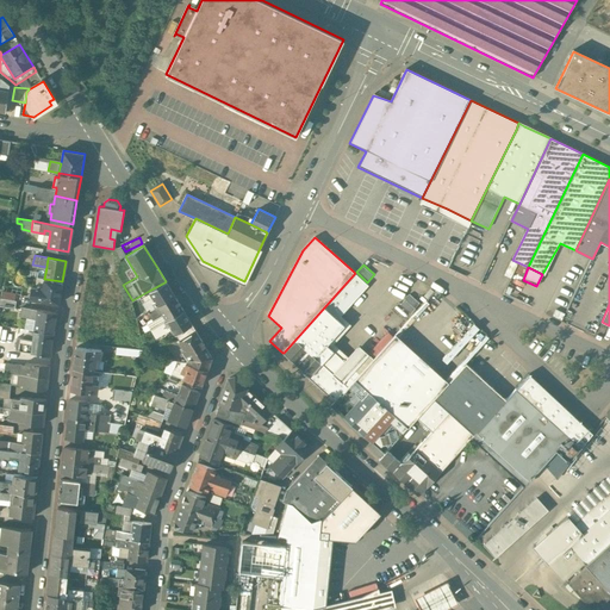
[(580,274),(568,268),(561,281),(574,287),(580,274)]
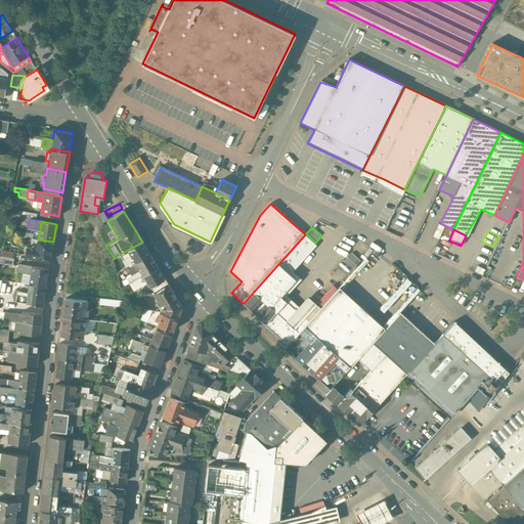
[(305,234),(278,264),(290,274),(316,245),(305,234)]
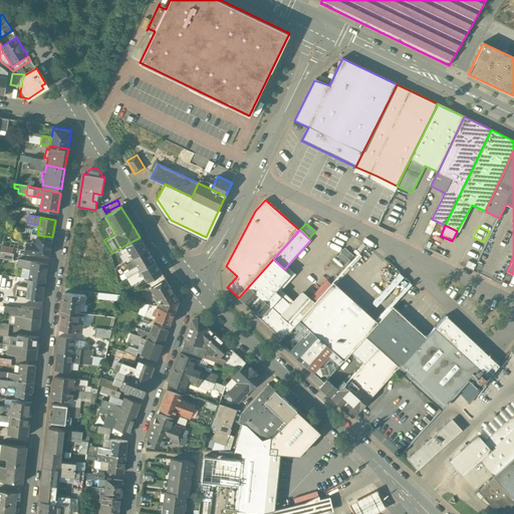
[(37,235),(36,234),(35,242),(33,254),(49,257),(52,237),(37,235)]
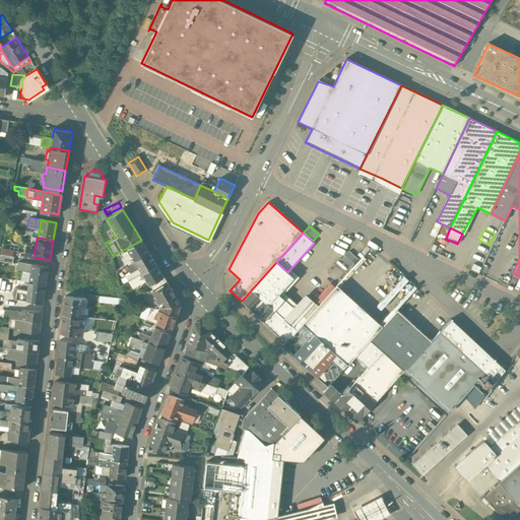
[(140,241),(127,248),(130,252),(121,258),(126,266),(148,252),(141,240),(140,241)]
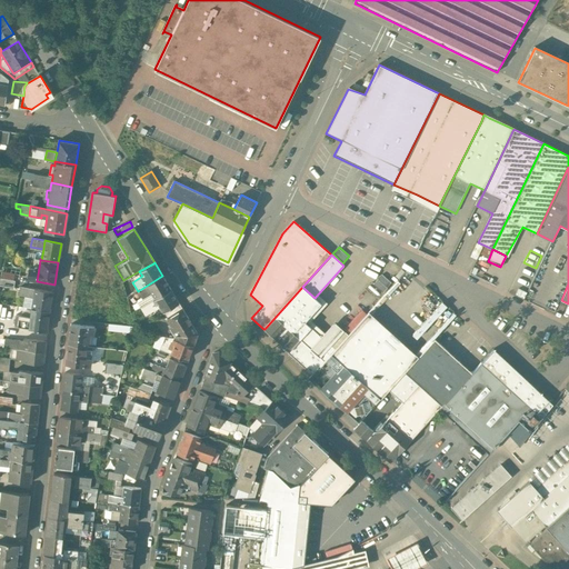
[(39,268),(29,267),(27,279),(37,281),(39,268)]
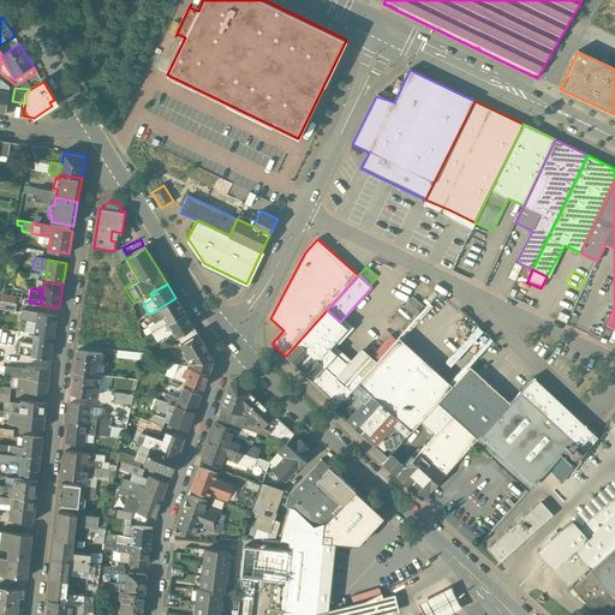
[(103,298),(85,296),(82,311),(101,315),(103,298)]
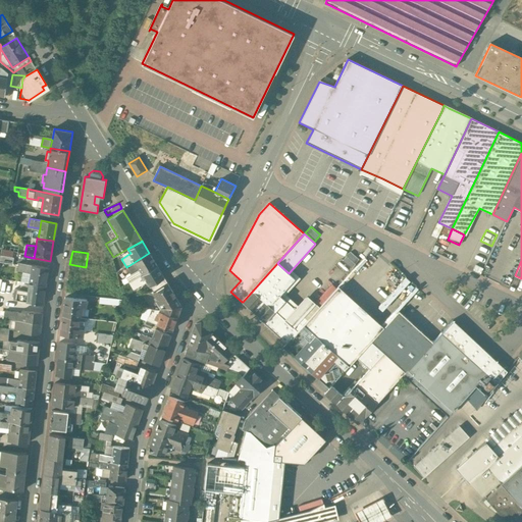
[(149,253),(126,267),(132,275),(141,269),(143,274),(156,265),(149,253)]
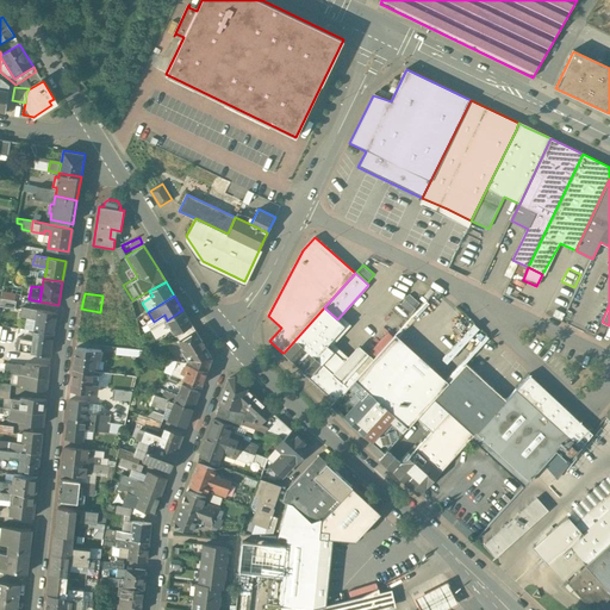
[(16,302),(1,299),(0,304),(0,306),(14,309),(16,302)]
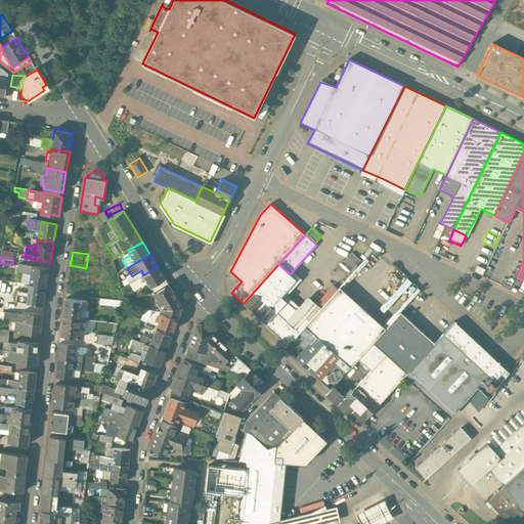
[(32,266),(18,264),(17,272),(31,274),(32,266)]
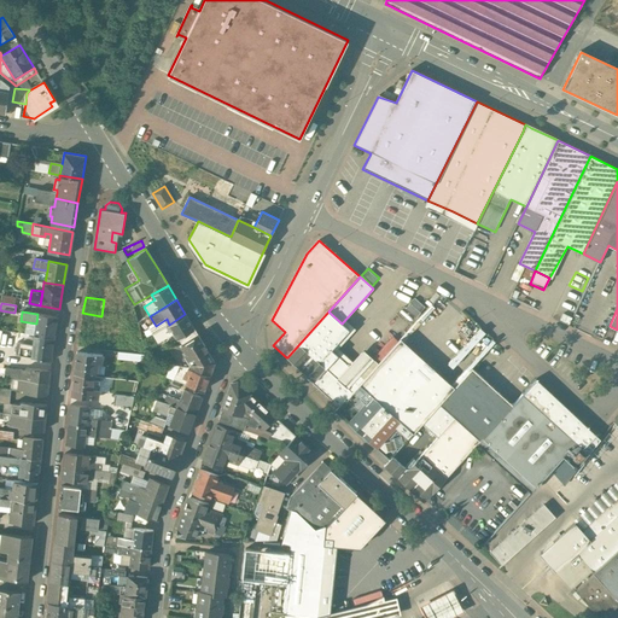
[(328,312),(287,357),(314,382),(337,355),(331,349),(349,330),(342,324),(328,312)]
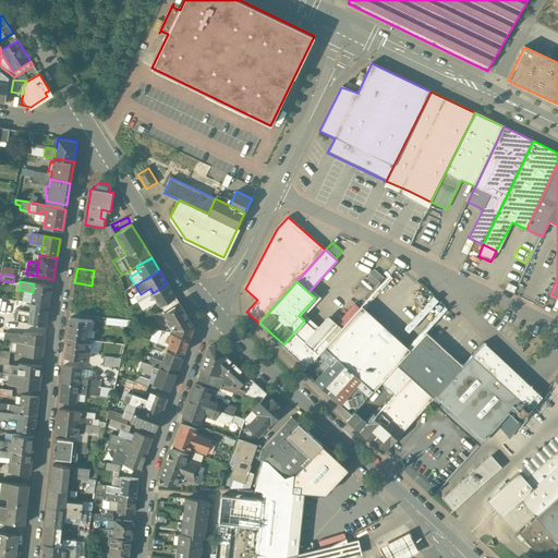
[(92,286),(74,282),(72,298),(89,301),(92,286)]
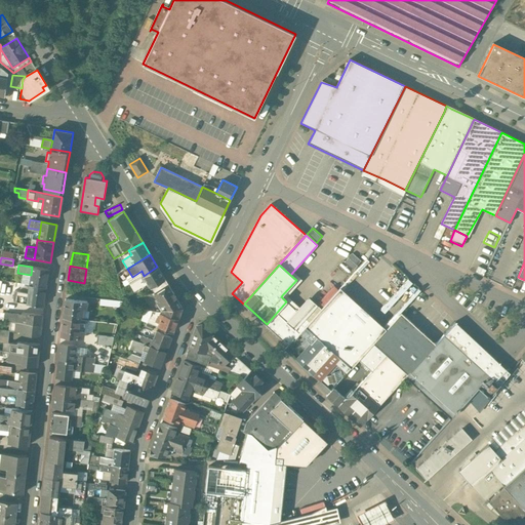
[(49,271),(32,267),(31,275),(29,285),(46,288),(49,271)]
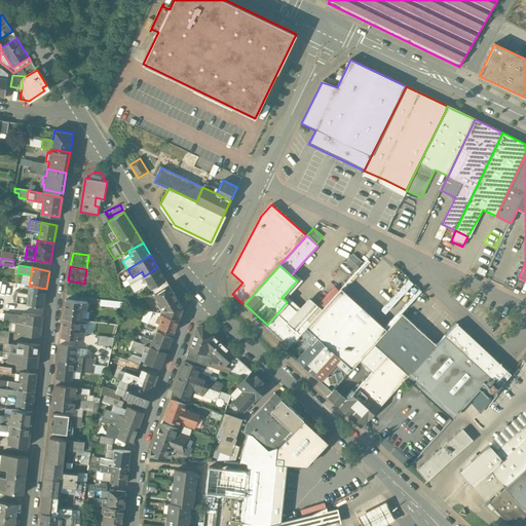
[(144,276),(136,282),(140,289),(149,284),(152,289),(165,280),(157,267),(144,276)]
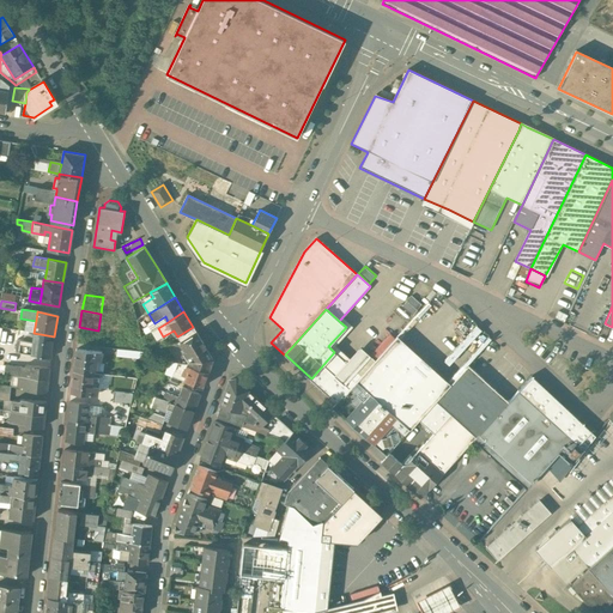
[(98,331),(79,327),(77,344),(96,346),(97,340),(98,331)]
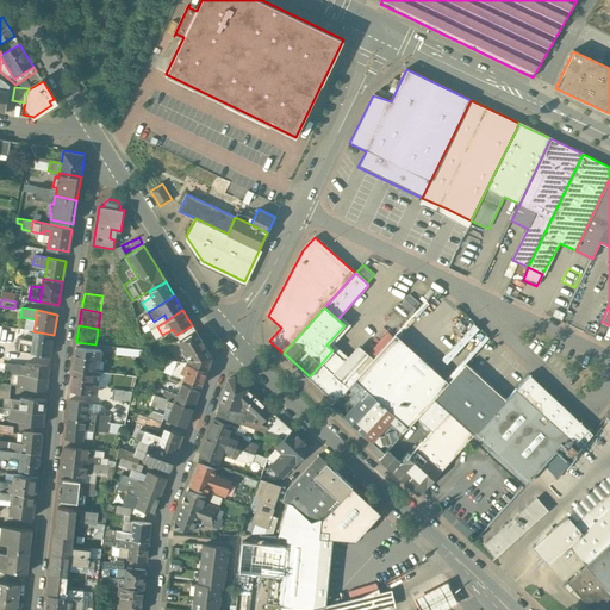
[(123,332),(98,329),(97,338),(107,341),(109,338),(122,340),(122,337),(123,332)]
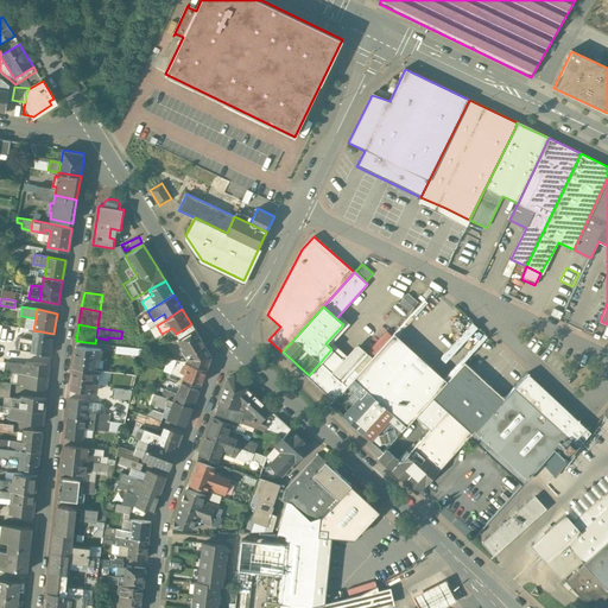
[(210,355),(195,329),(179,339),(178,339),(183,346),(181,347),(188,359),(187,361),(206,367),(210,355)]
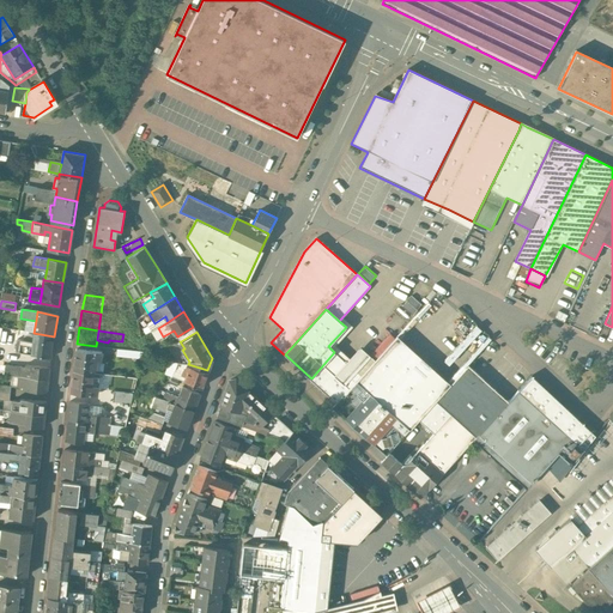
[(54,337),(34,333),(32,344),(30,354),(50,358),(54,337)]
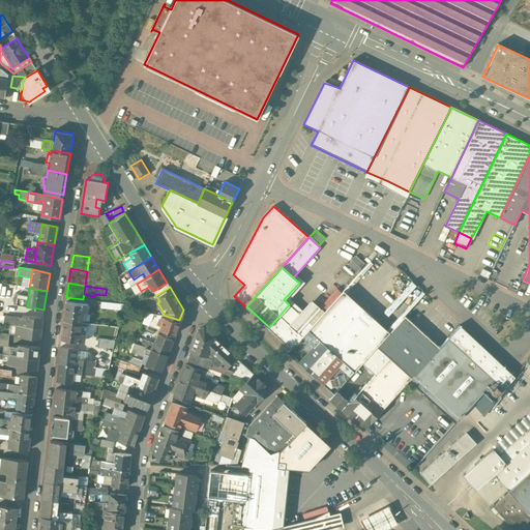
[(389,332),(344,291),(313,325),(292,348),(288,353),(299,363),(320,340),(343,361),(322,384),(333,394),(362,362),(377,347),(389,332)]
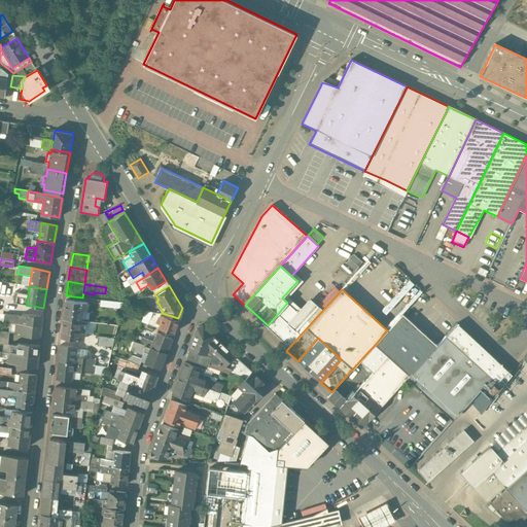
[(121,293),(105,291),(105,293),(104,300),(120,302),(121,293)]
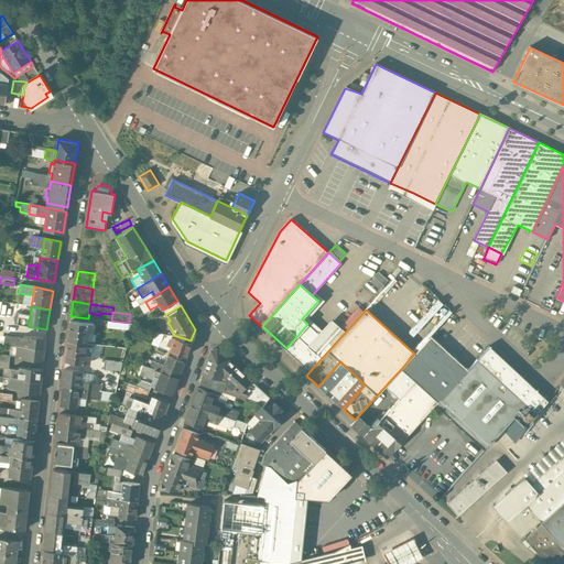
[(30,316),(18,314),(17,325),(28,326),(30,316)]
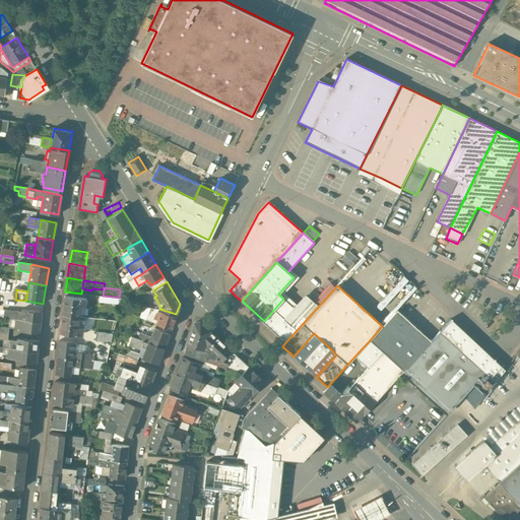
[(86,299),(64,296),(62,314),(78,316),(79,312),(81,313),(82,306),(85,306),(86,299)]
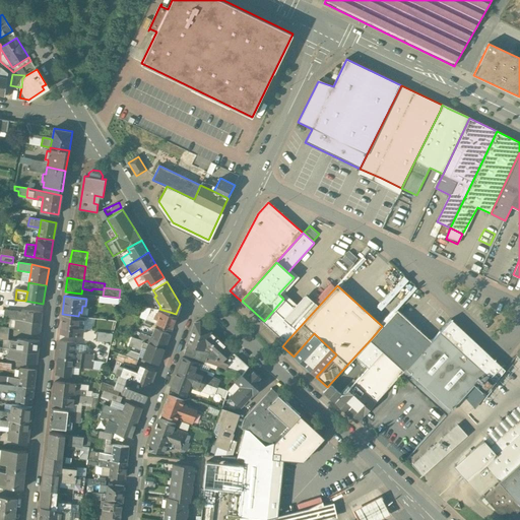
[(307,319),(283,299),(264,321),(286,341),(307,319)]
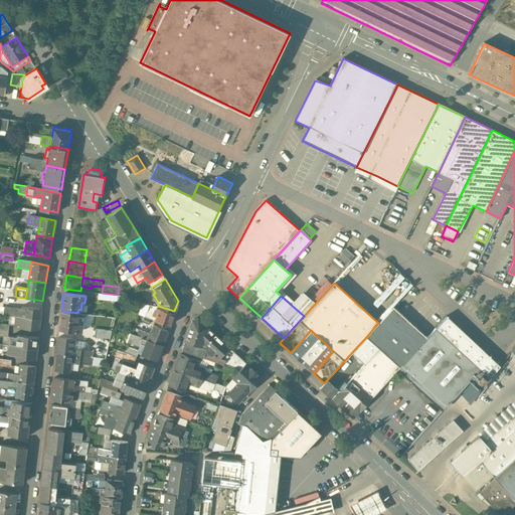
[(6,298),(0,297),(0,304),(8,305),(9,299),(6,298)]
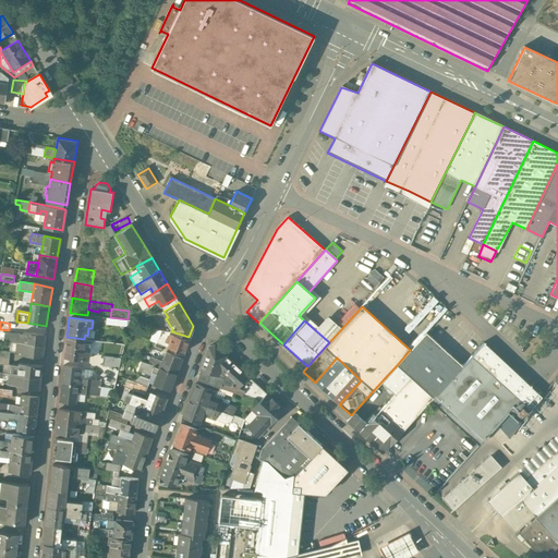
[(104,330),(95,329),(93,340),(101,341),(104,330)]
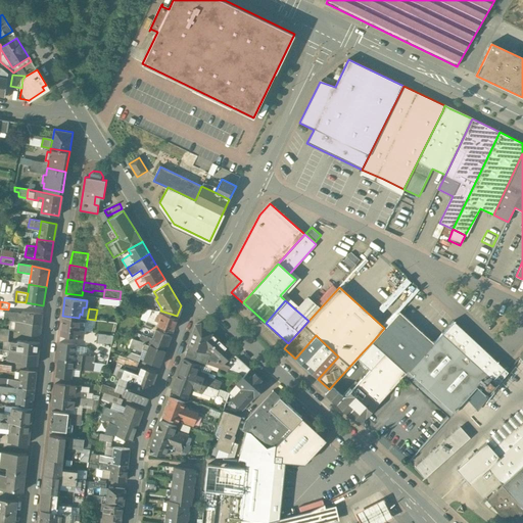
[(177,316),(160,311),(152,310),(149,317),(158,320),(156,324),(172,330),(177,316)]
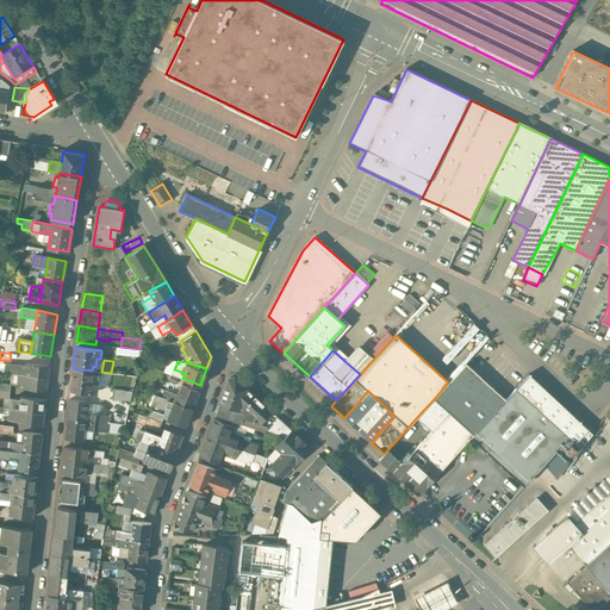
[(49,366),(25,363),(25,366),(24,375),(48,378),(49,366)]
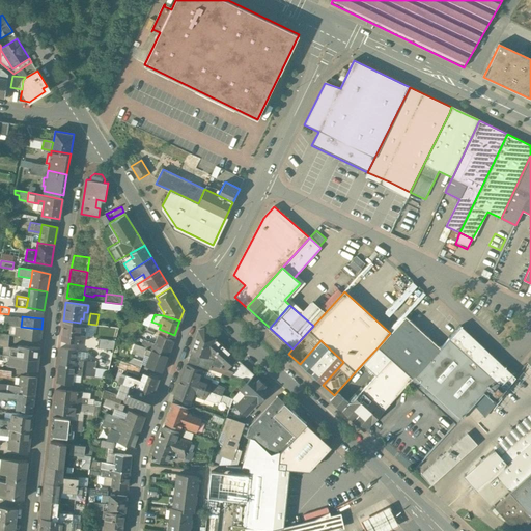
[(440,347),(406,316),(390,333),(378,347),(413,379),(415,375),(440,347)]
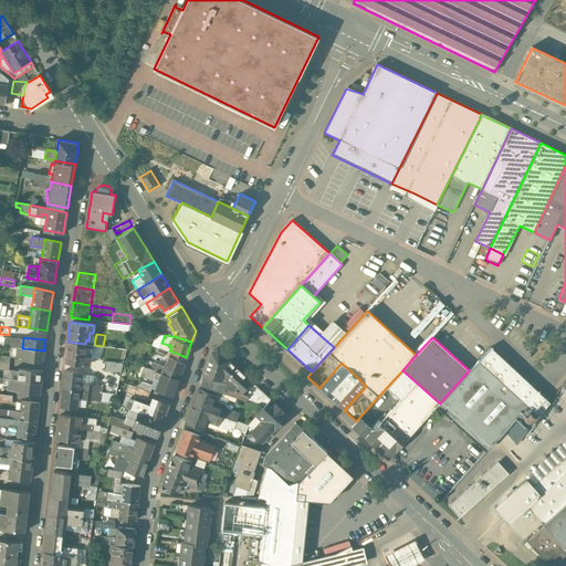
[(18,339),(4,338),(3,346),(17,348),(22,348),(23,339),(18,338),(18,339)]
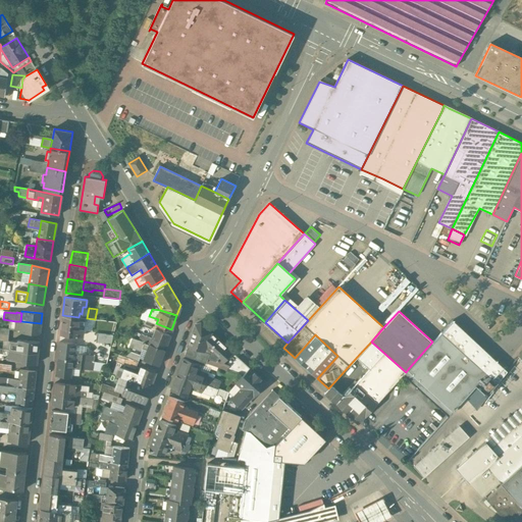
[(79,317),(62,315),(60,334),(82,336),(83,329),(80,328),(81,321),(79,321),(79,317)]
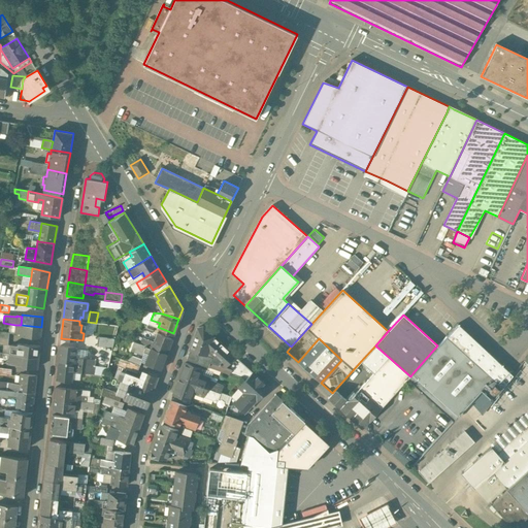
[(88,322),(79,321),(79,325),(81,325),(80,332),(84,333),(87,331),(88,322)]
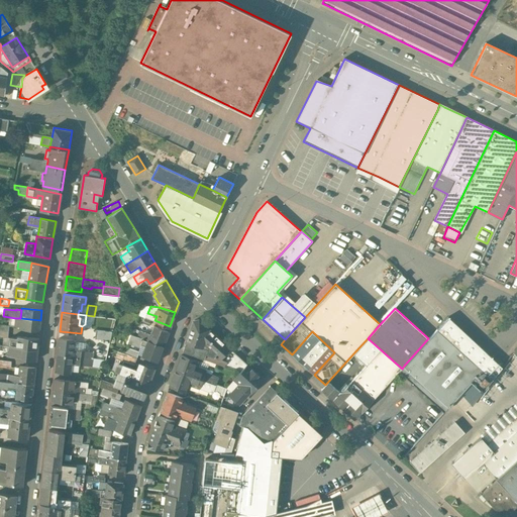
[(94,316),(86,315),(85,324),(93,325),(94,316)]
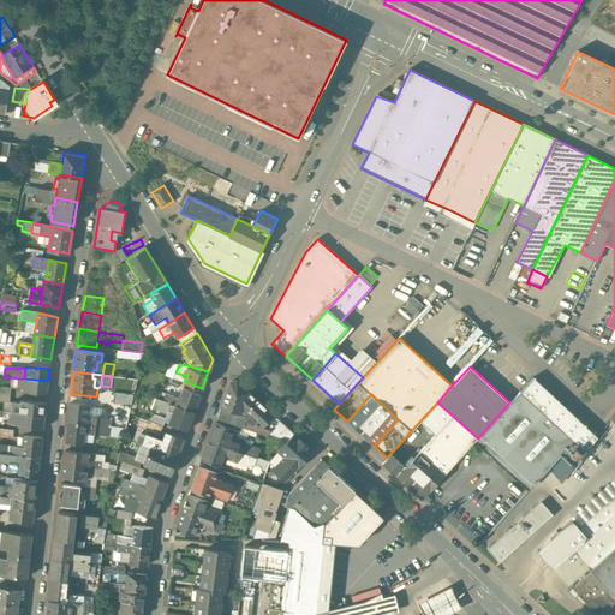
[(180,380),(171,376),(168,383),(178,387),(180,380)]
